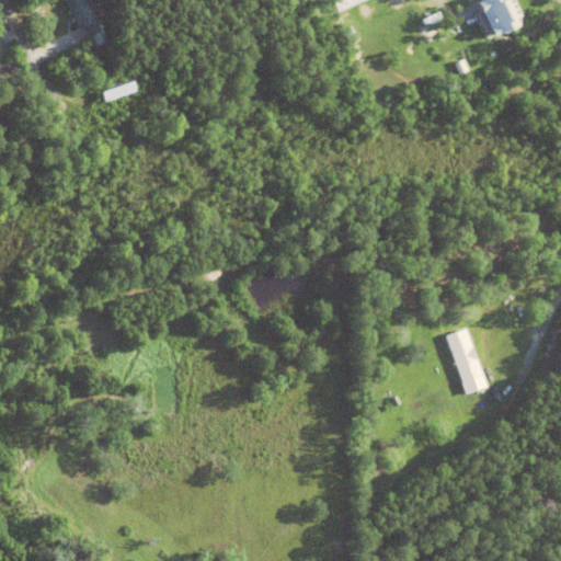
[(26,7),(41,0),(43,6),(29,11),(26,7)]
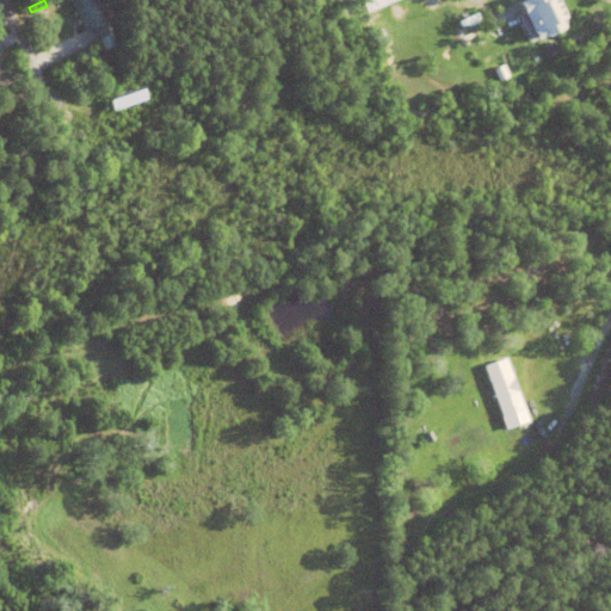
[(104,50),(92,28),(85,31),(69,0),(99,0),(109,19),(106,22),(117,44),(104,50)]
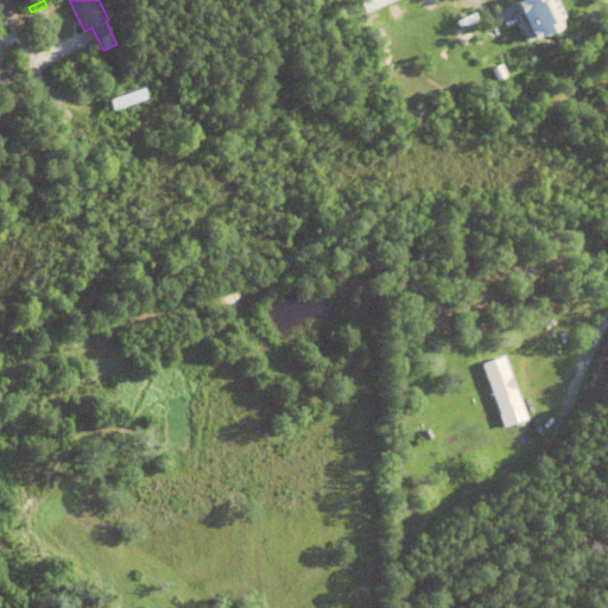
[(359,0),(391,0),(363,12),(359,0)]
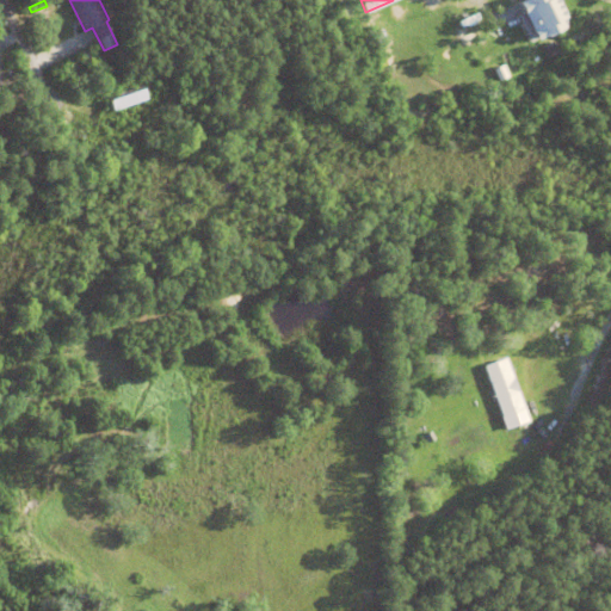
[(520,0),(514,2),(531,42),(563,29),(550,0),(520,0)]
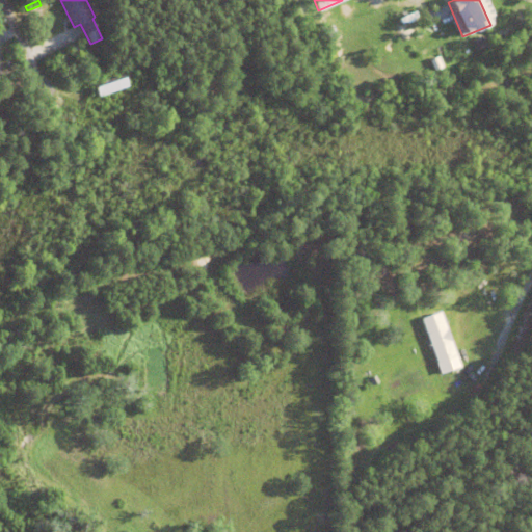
[(407,22),(403,24),(400,19),(415,10),(418,16),(415,18),(416,20),(408,23),(407,22)]
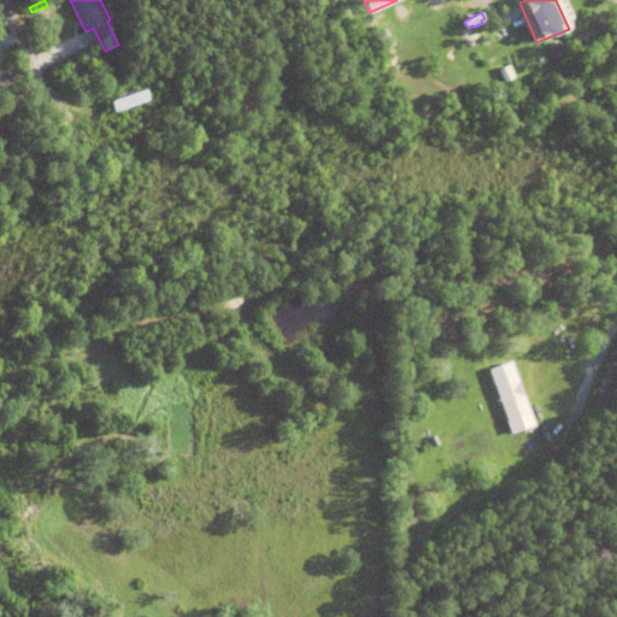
[(376,33),(386,29),(391,40),(380,43),(376,33)]
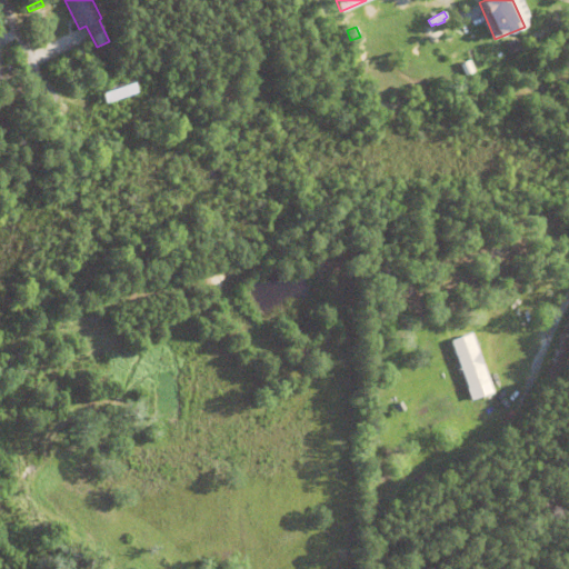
[(503,42),(513,38),(518,49),(509,53),(503,42)]
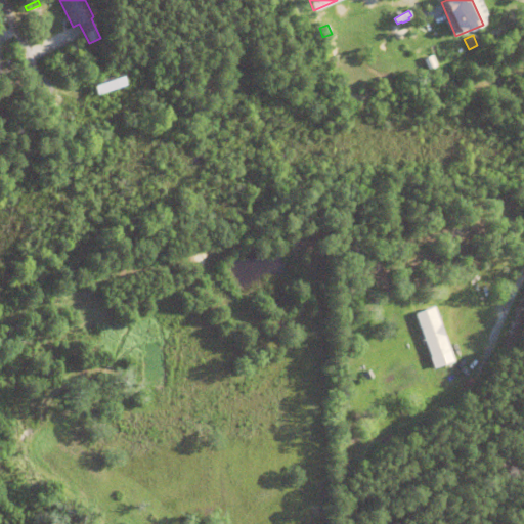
[(431,50),(437,47),(442,58),(436,61),(431,50)]
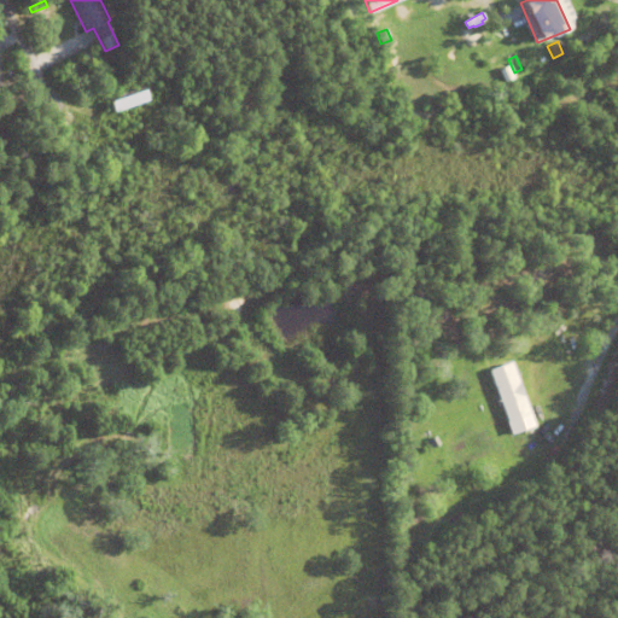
[(105,87),(158,69),(162,80),(109,97),(105,87)]
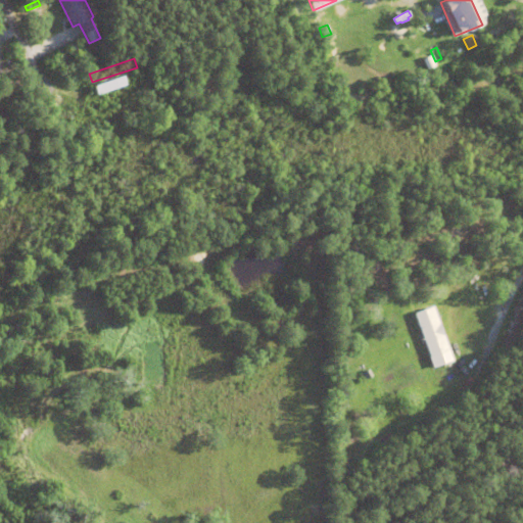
[(428,357),(429,357),(414,313),(432,306),(452,361),(432,368),(428,357)]
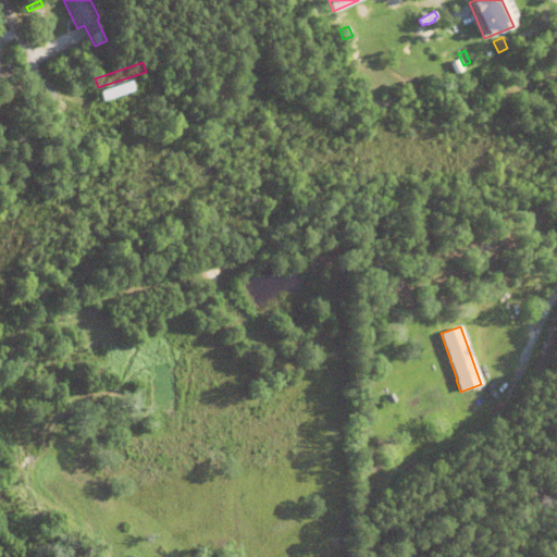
[(156,380),(176,374),(180,386),(159,392),(156,380)]
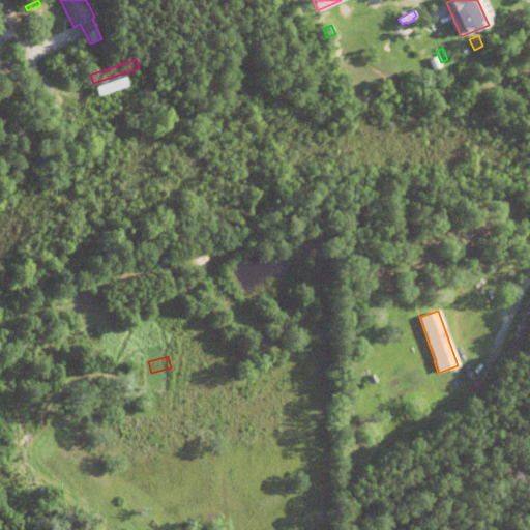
[(366,378),(373,375),(377,381),(370,384),(366,378)]
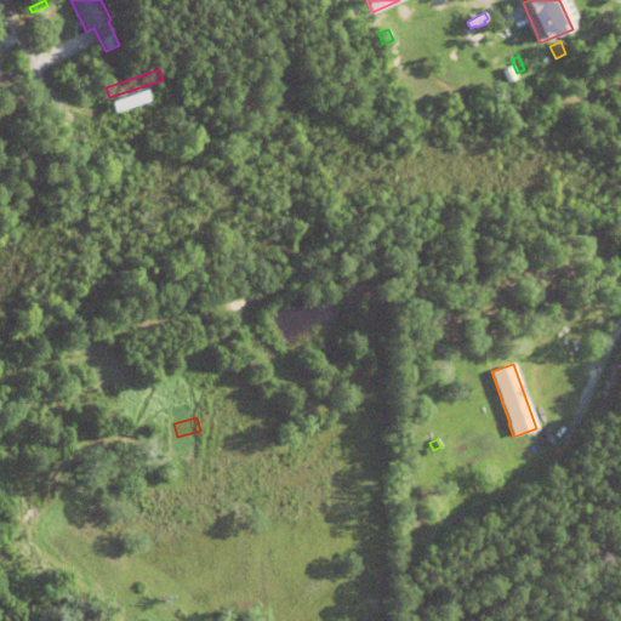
[(536,443),(543,451),(540,455),(542,459),(537,462),(536,460),(534,462),(528,455),(530,453),(524,445),(529,442),(533,445),(536,443)]
